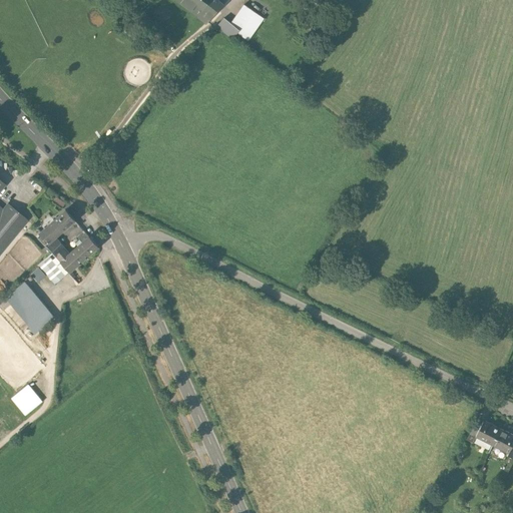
[(225,3),(221,0),(171,0),(208,26),(225,3)]
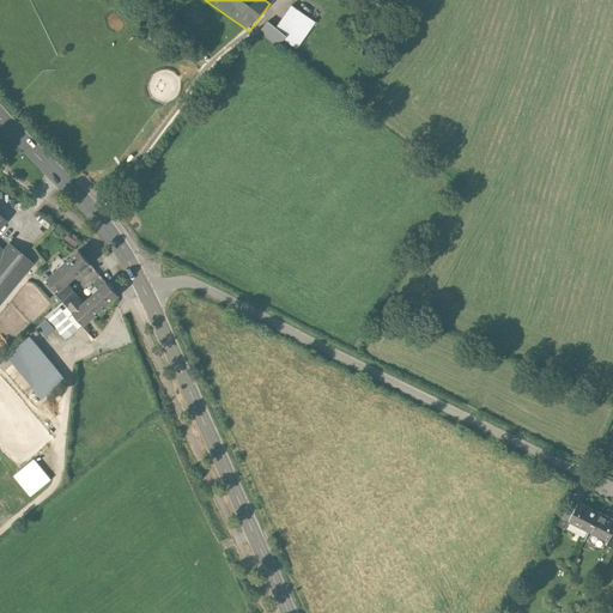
[(280,49),(291,36),(297,41),(311,22),(293,7),(278,26),(269,20),(260,34),(280,49)]
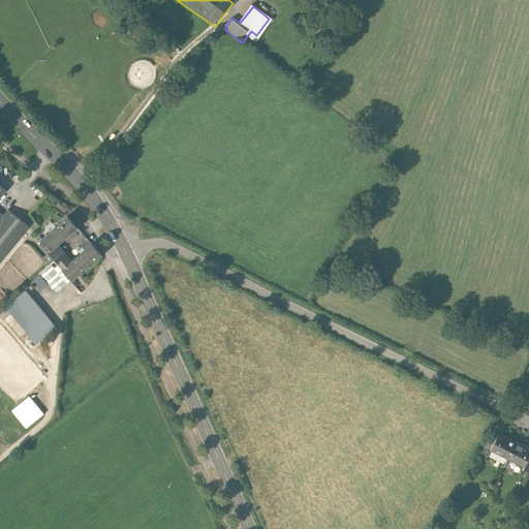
[(0,265),(30,227),(7,210),(3,215),(0,212),(0,198),(7,190),(0,184),(0,265)]
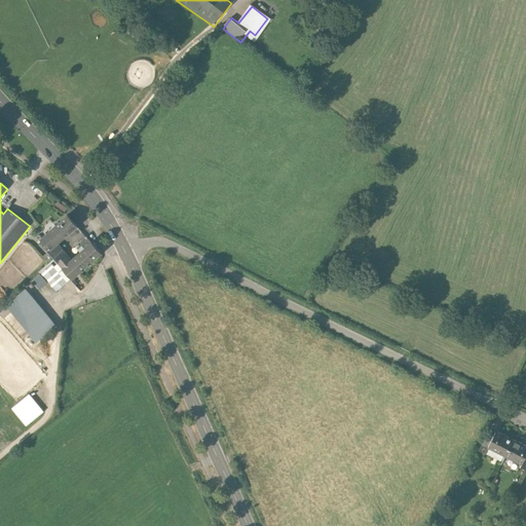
[(70,215),(40,240),(50,253),(60,245),(80,227),(70,215)]
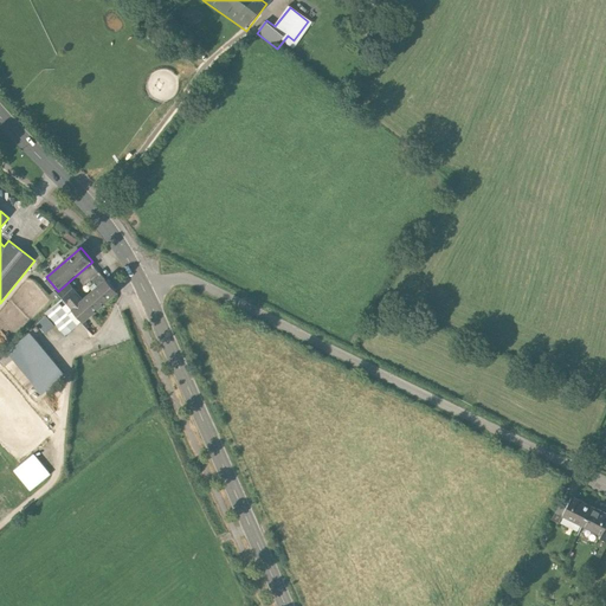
[(121,295),(108,279),(90,295),(102,309),(121,295)]
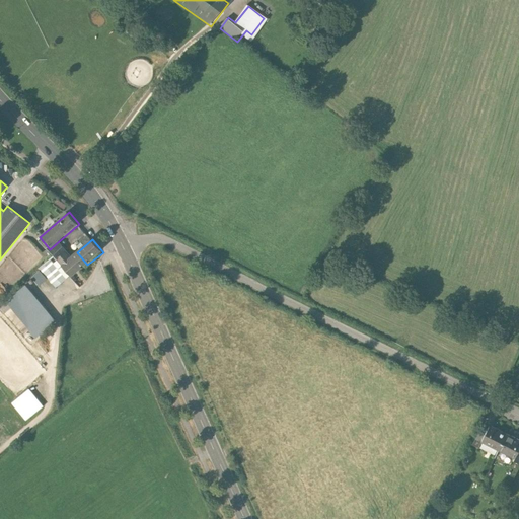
[(67,250),(59,241),(50,249),(58,258),(67,250)]
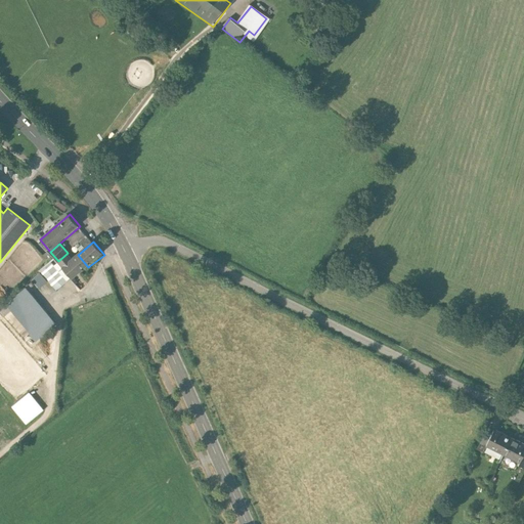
[(68,253),(58,261),(73,278),(74,279),(88,267),(78,255),(74,258),(70,252),(68,253)]
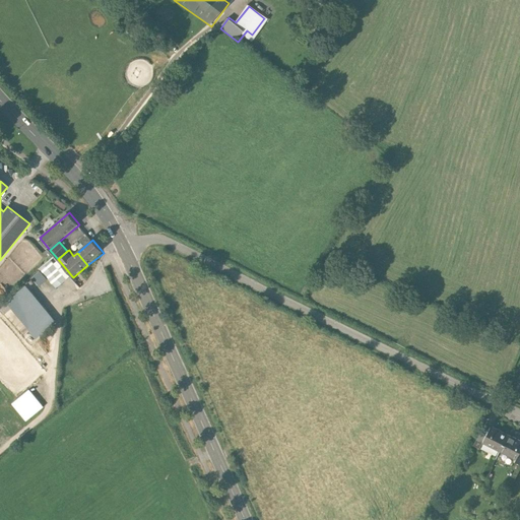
[(55,256),(39,270),(56,290),(72,276),(58,259),(55,256)]
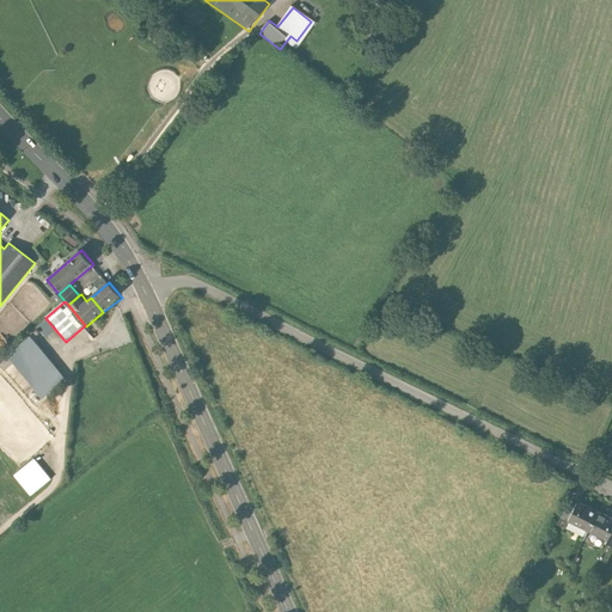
[(68,380),(31,335),(6,355),(43,401),(68,380)]
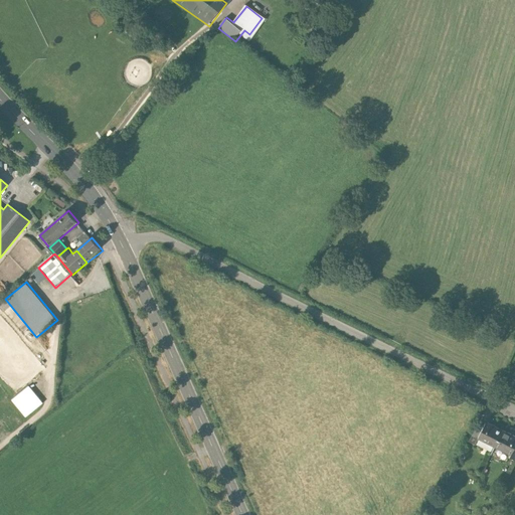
[(505,383),(511,386),(514,378),(514,365),(505,383)]
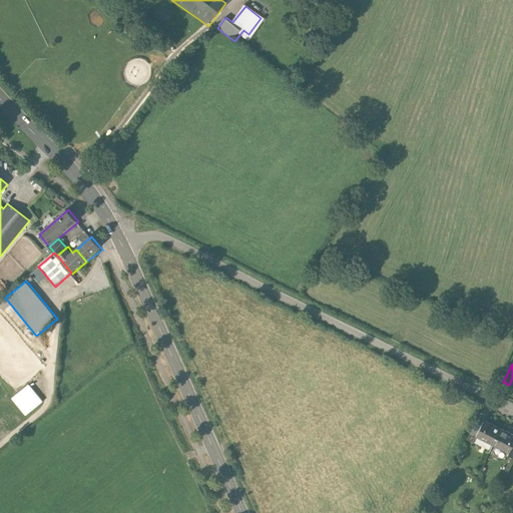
[(42,402),(28,385),(12,398),(26,415),(42,402)]
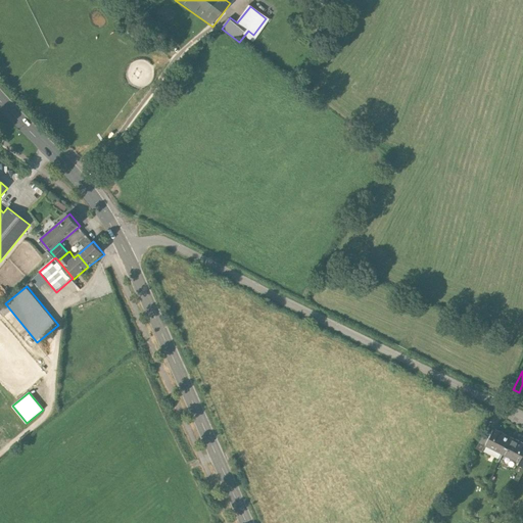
[(490,435),(485,444),(503,454),(511,436),(493,428),(490,435)]
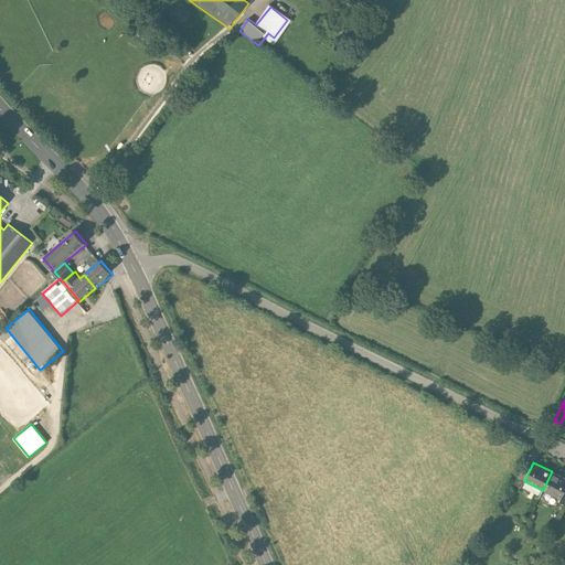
[(524,480),(530,470),(523,467),(515,483),(521,487),(524,480)]
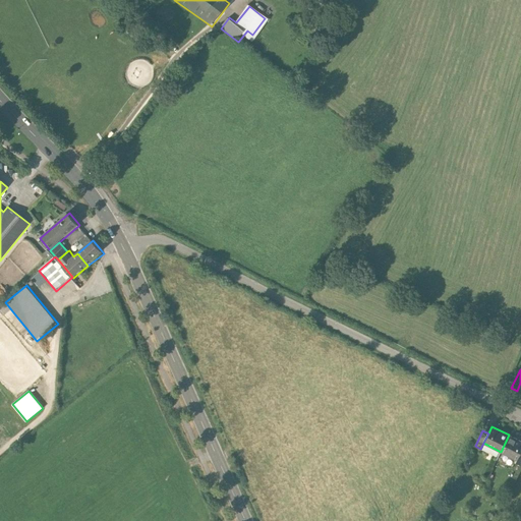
[(520,441),(509,435),(501,452),(517,460),(520,451),(520,441)]
